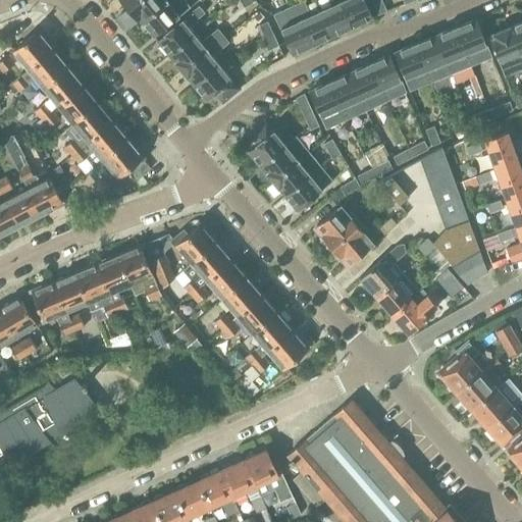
[(138,0),(119,0),(127,9),(138,0)]
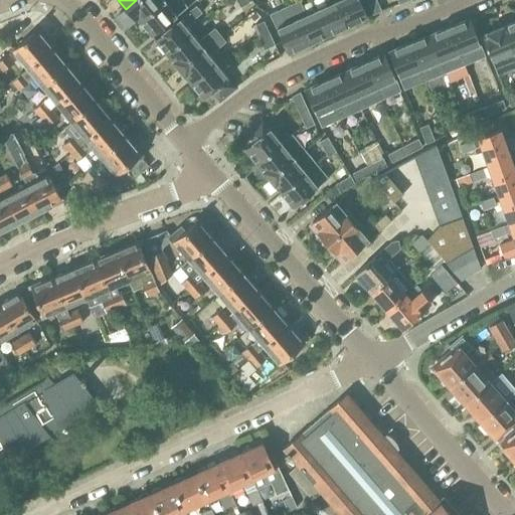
[(140,21),(166,0),(136,0),(126,9),(139,26),(142,23),(140,21)]
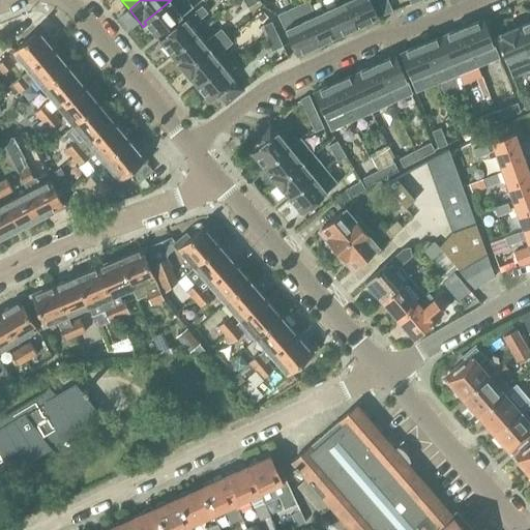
[(171,0),(144,22),(146,24),(157,38),(194,8),(186,0),(171,0)]
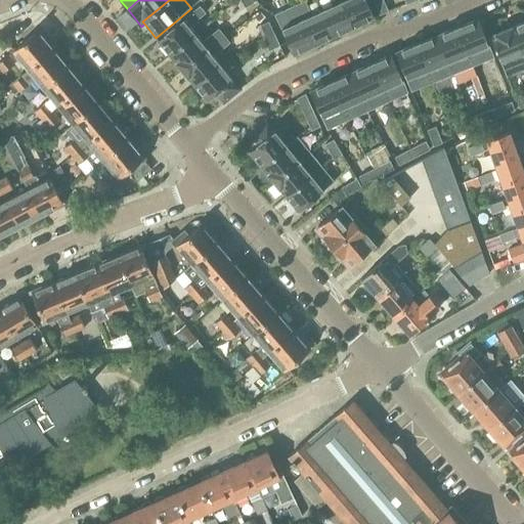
[(313,45),(295,5),(292,0),(271,0),(270,1),(276,14),(275,14),(281,29),(293,54),(313,45)]
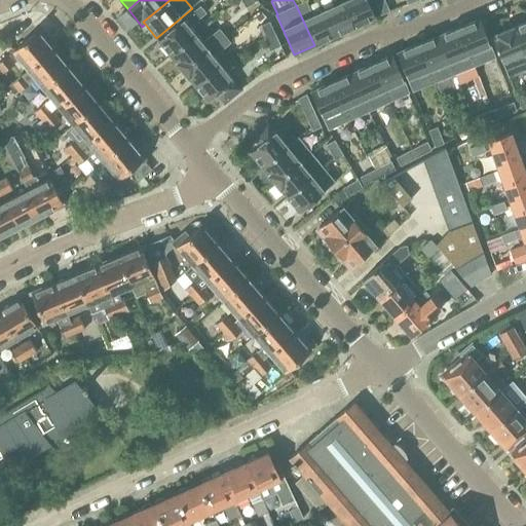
[(306,0),(296,5),(314,45),(335,36),(323,9),(312,14),(306,0)]
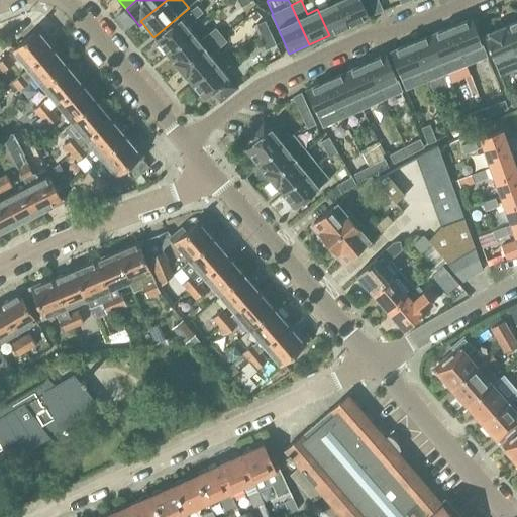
[(329,35),(348,26),(336,0),(324,0),(327,5),(317,9),(329,35)]
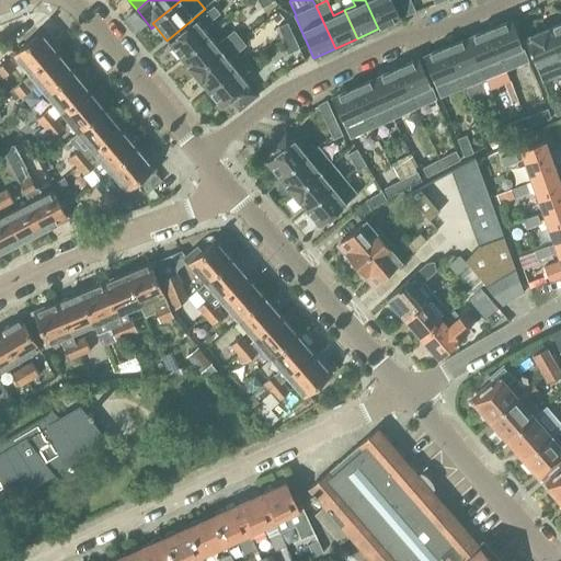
[(365,0),(378,29),(402,18),(395,0),(365,0)]
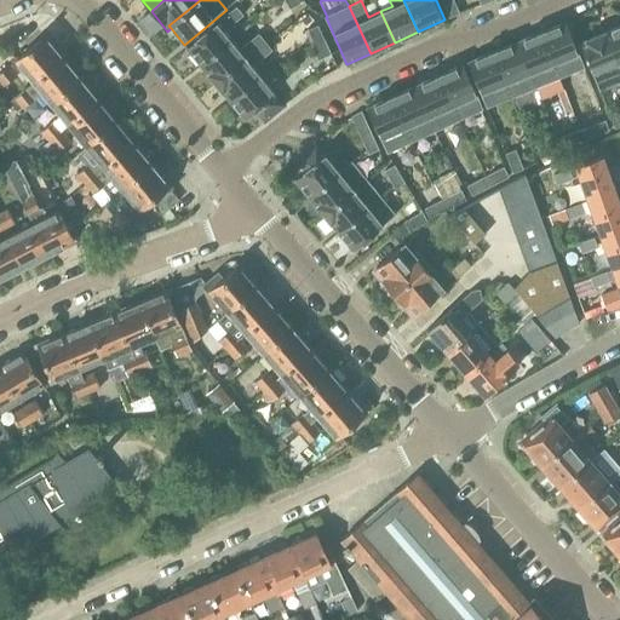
[(441,0),(449,17),(459,13),(453,0),(441,0)]
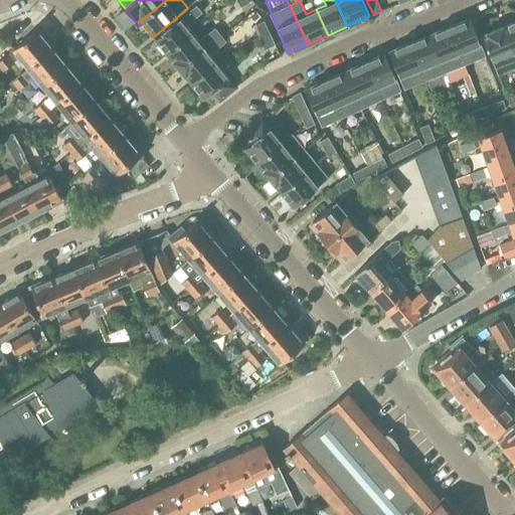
[(167,55),(193,34),(186,25),(201,12),(197,6),(156,40),(167,55)]
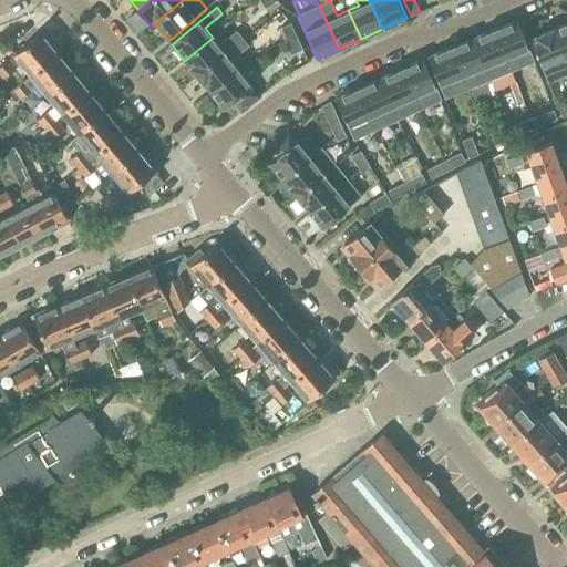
[(282,14),(277,19),(280,23),(286,19),(282,14)]
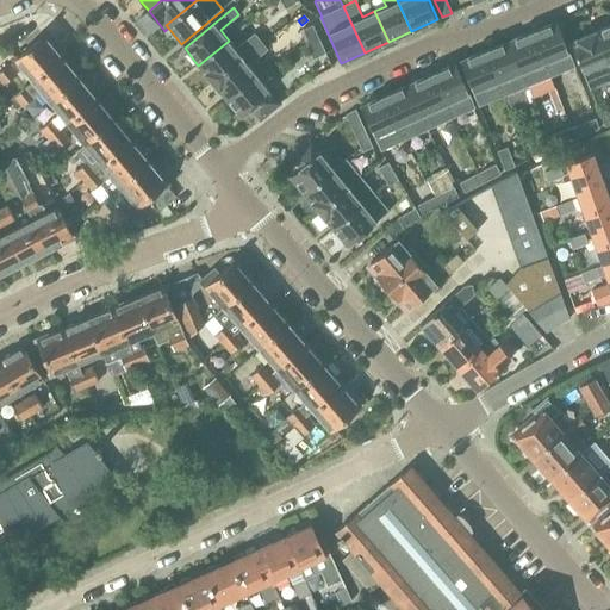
[(533,31),(552,76),(577,67),(558,22),(533,31)]
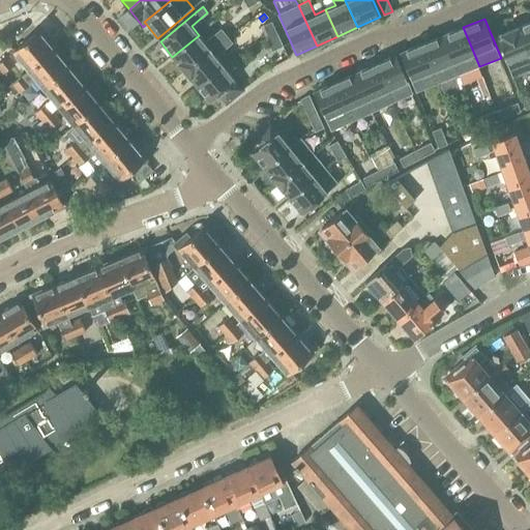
[(529,21),(519,26),(529,54),(529,21)]
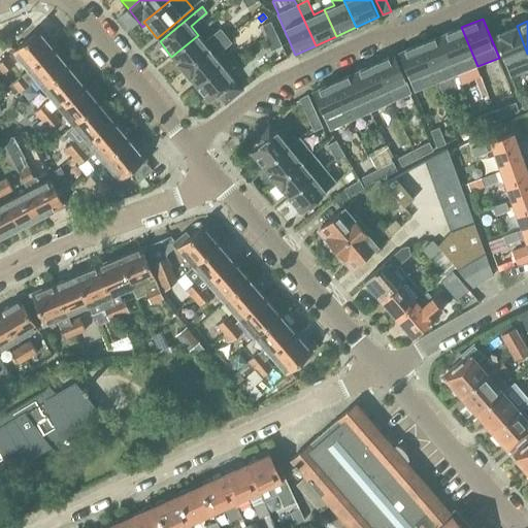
[(260,27),(265,39),(276,34),(270,22),(260,27)]
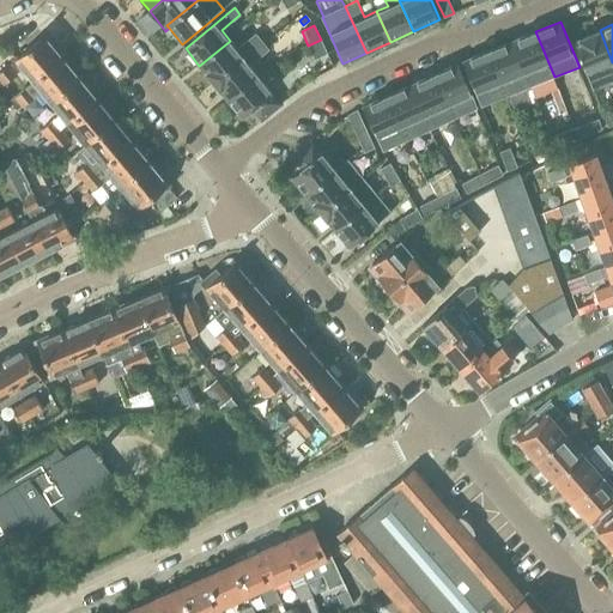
[(612,82),(612,62),(600,30),(574,41),(574,42),(586,73),(600,67),(606,85),(612,82)]
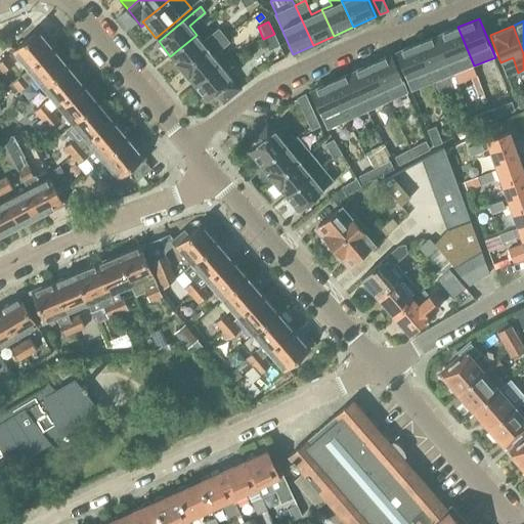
[(453,74),(453,75),(456,83),(477,75),(473,67),(474,66),(457,27),(438,35),(453,74)]
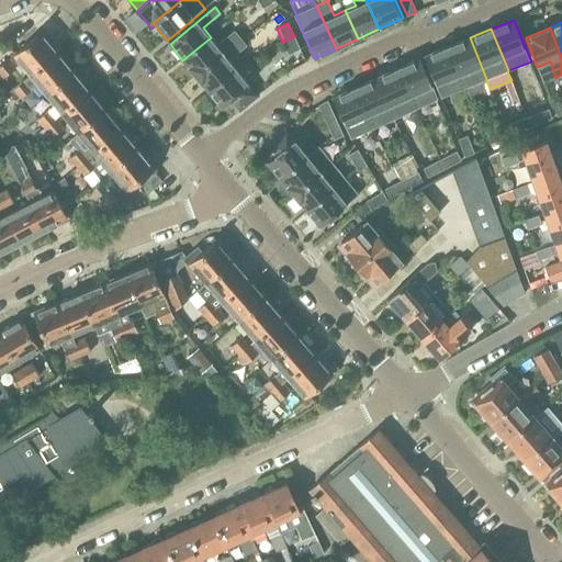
[(195,76),(240,38),(234,30),(216,45),(211,37),(182,60),(195,76)]
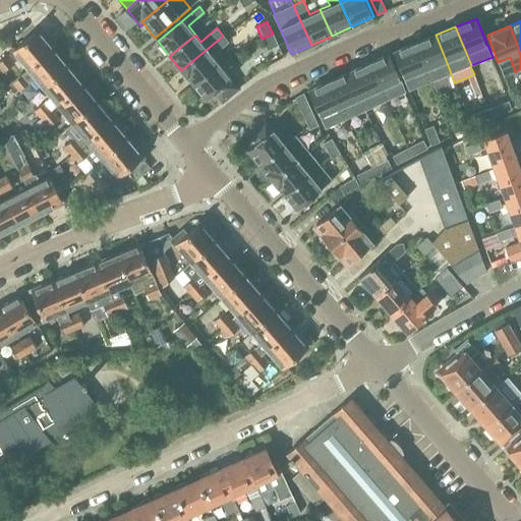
[(38,31),(14,51),(30,69),(53,50),(38,31)]
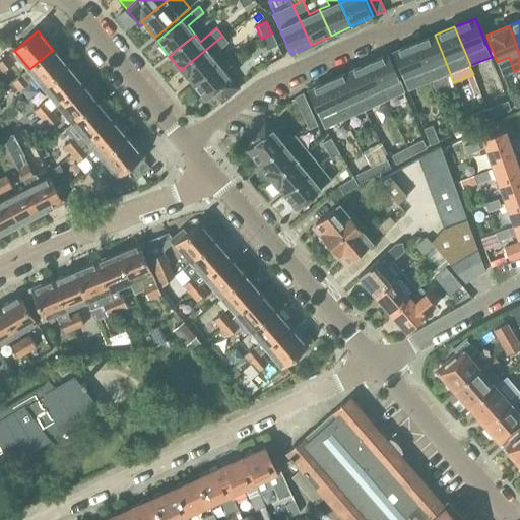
[(272,34),(261,39),(267,51),(278,46),(272,34)]
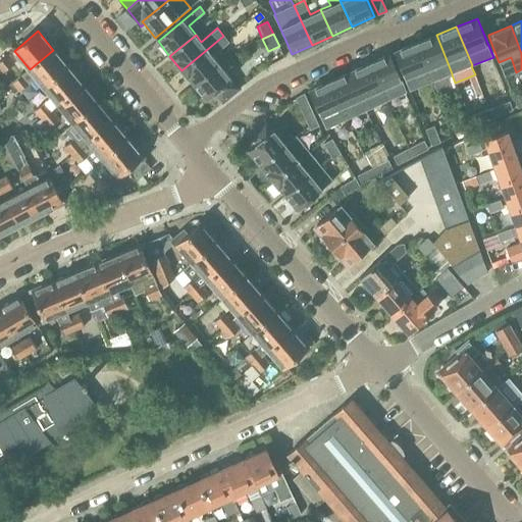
[(430,83),(452,74),(452,73),(436,35),(415,44),(430,83)]
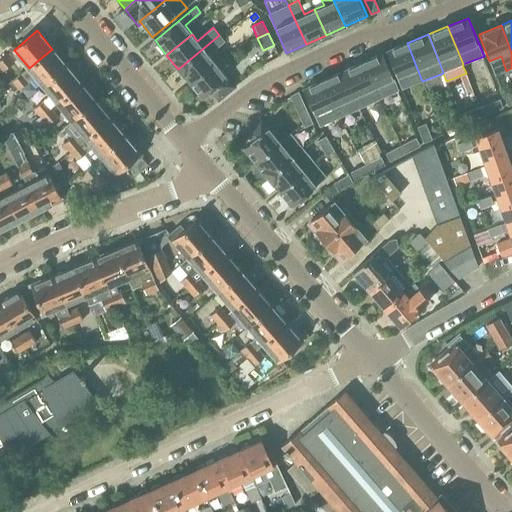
[(190,84),(216,63),(208,54),(224,41),(219,35),(178,69),(190,84)]
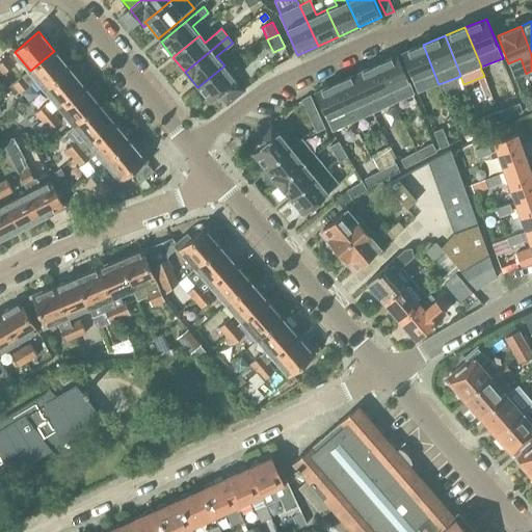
[(439,84),(423,45),(401,53),(417,92),(439,84)]
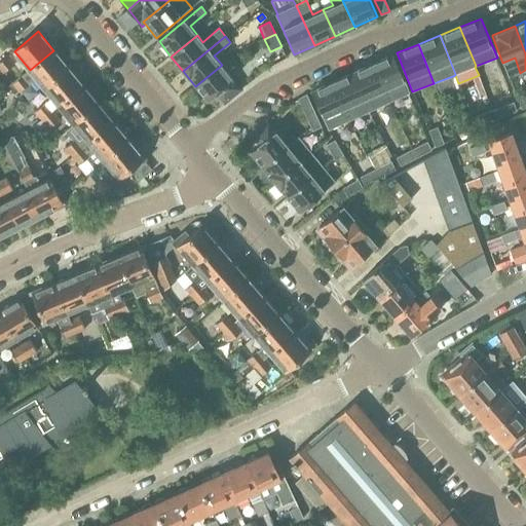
[(29,70),(8,87),(15,95),(19,92),(36,79),(43,88),(68,68),(53,50),(30,70),(29,70)]
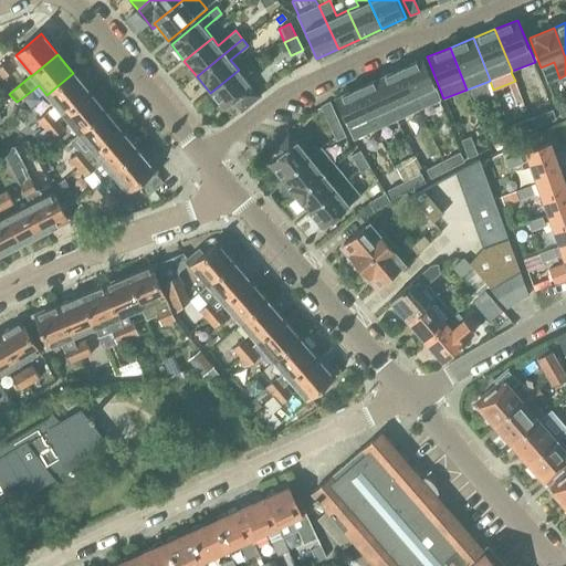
[(423,58),(401,69),(425,122),(425,121),(426,122),(446,113),(440,100),(441,100),(435,86),(436,85),(423,58)]
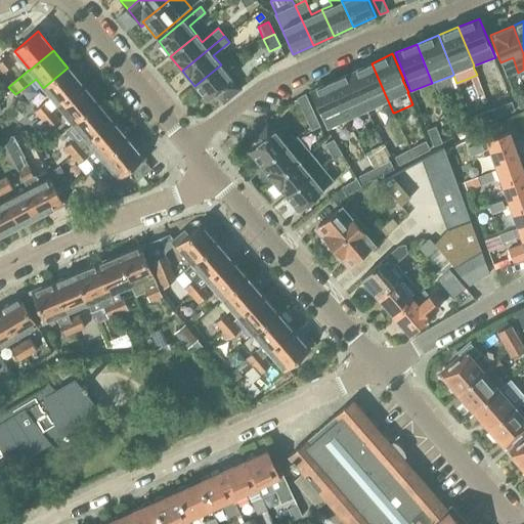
[(0,69),(3,73),(14,63),(7,55),(0,60),(0,69)]
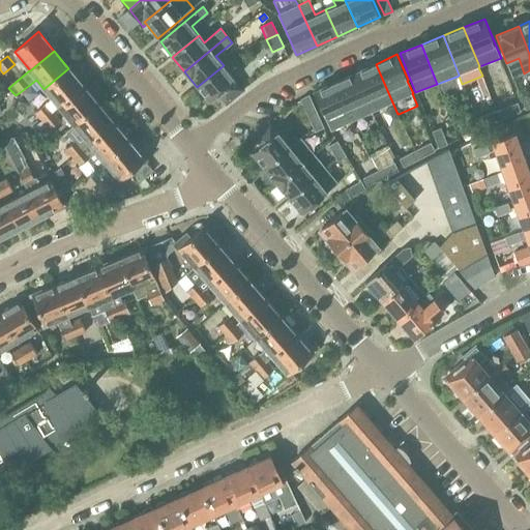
[(355,72),(378,121),(377,122),(377,123),(398,114),(376,64),(355,72)]
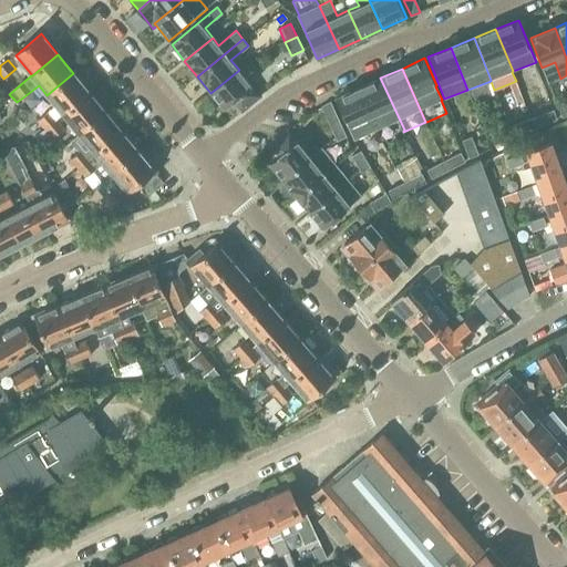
[(239,70),(210,93),(223,107),(233,101),(241,111),(260,95),(239,70)]
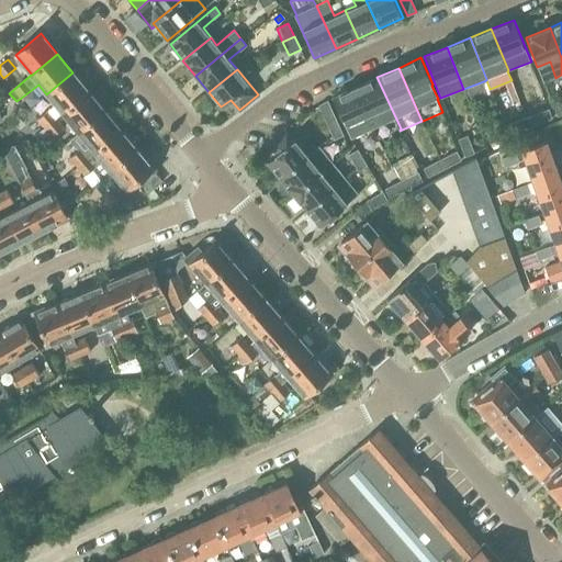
[(72,72),(46,94),(55,104),(63,114),(89,92),(72,72)]
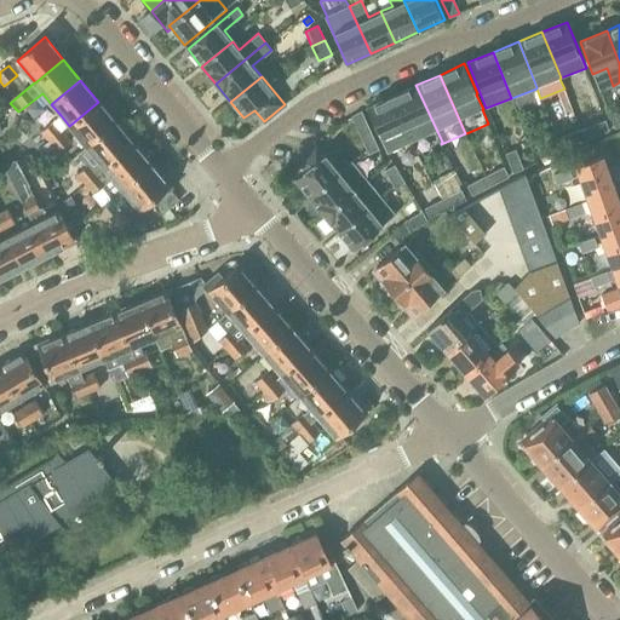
[(417,154),(441,143),(442,142),(415,85),(392,96),(412,141),(412,142),(417,154)]
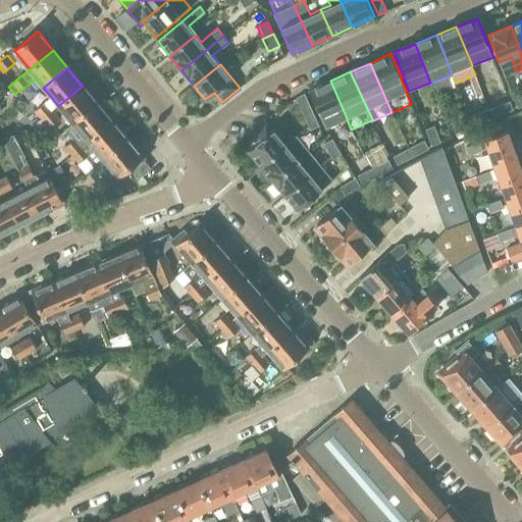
[(347,118),(330,81),(309,91),(326,128),(347,119),(347,118)]
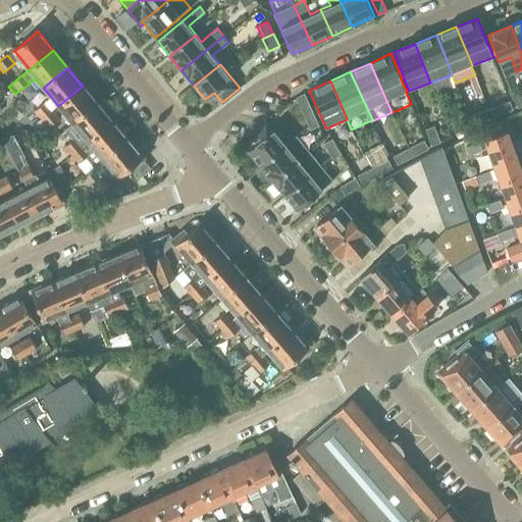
[(83,86),(58,106),(64,113),(72,122),(73,124),(98,104),(83,86)]
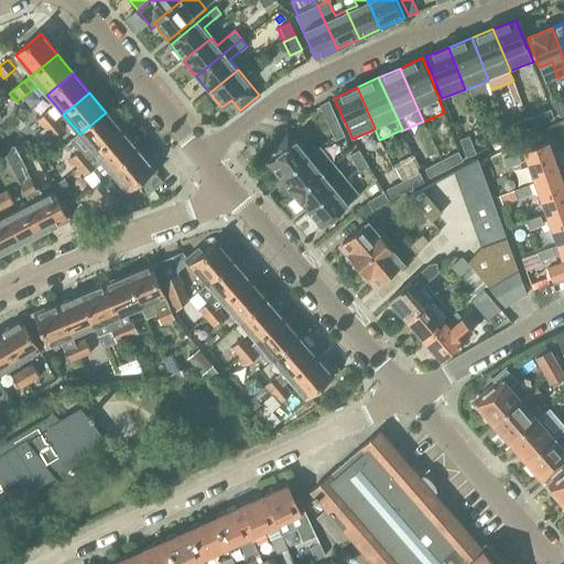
[(346,136),(329,100),(320,105),(336,140),(346,136)]
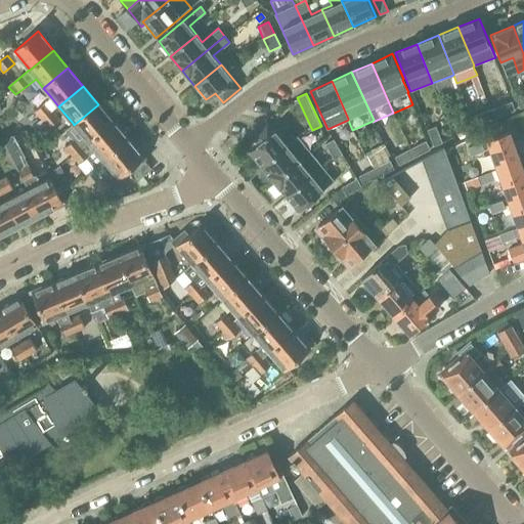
[(46,102),(36,111),(42,119),(52,111),(46,102)]
